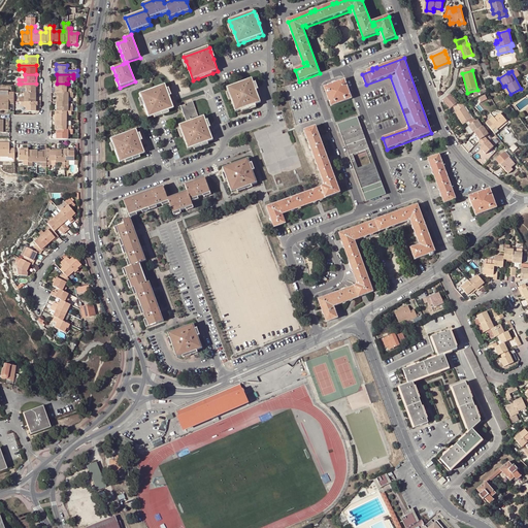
[(228,89),(229,93),(232,100),(236,112),(241,110),(256,105),(261,103),(257,91),(254,84),(253,79),(228,89)]
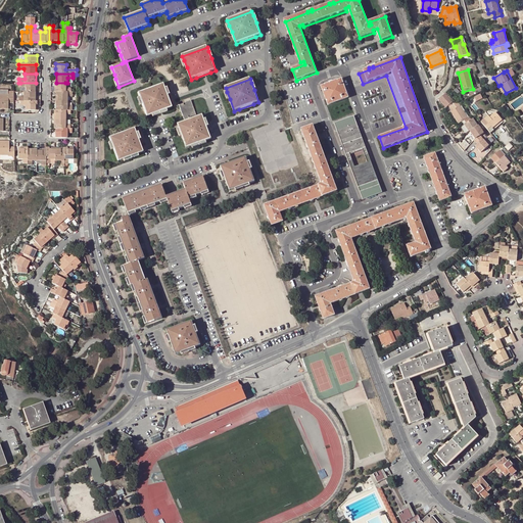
[(329,83),(330,84),(322,87),(328,105),(348,98),(342,80),(334,83),(333,81),(329,83)]
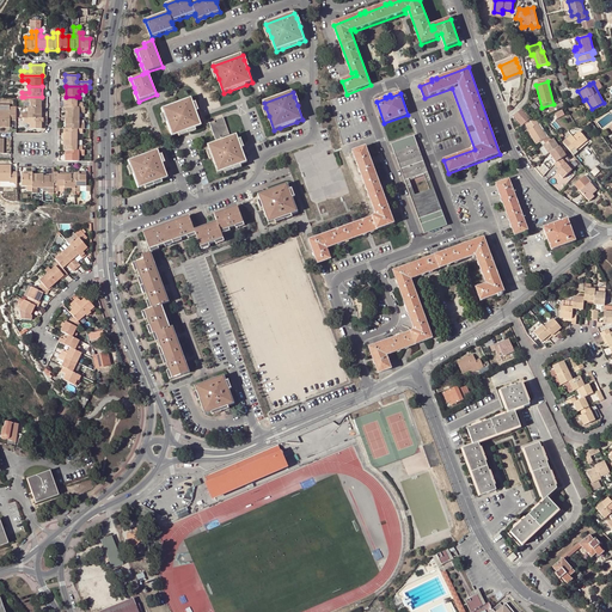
[(24,102),(30,102),(30,108),(42,108),(43,108),(43,97),(42,97),(24,97),(24,102)]
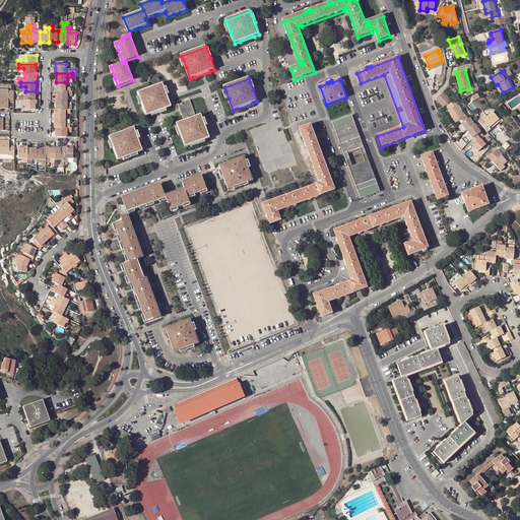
[(56,82),(54,82),(54,91),(56,91),(70,91),(70,87),(65,87),(65,82),(56,82)]
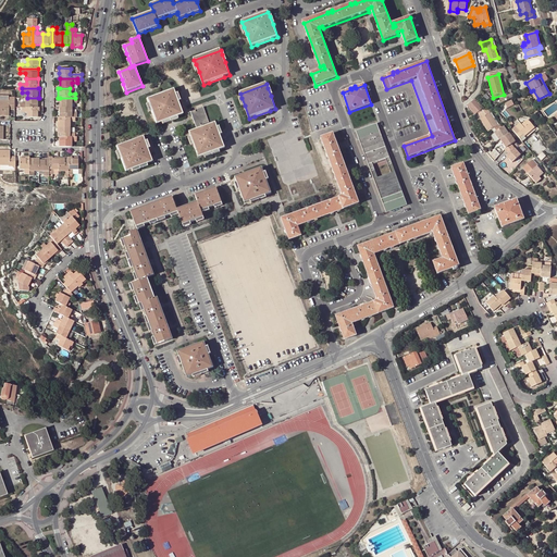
[(147,99),(149,104),(151,111),(157,124),(162,122),(177,116),(183,115),(178,102),(175,95),(173,89),(147,99)]
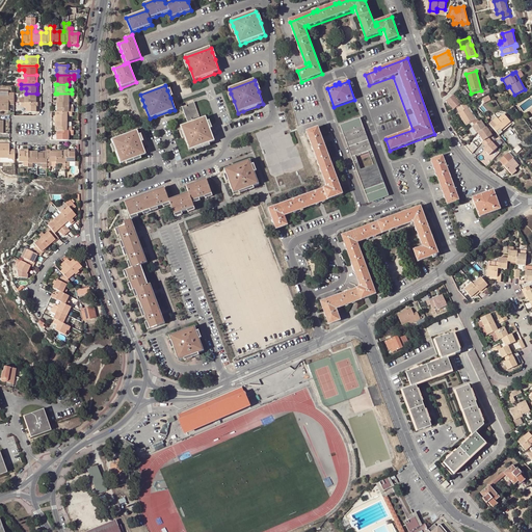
[(24,99),(19,99),(19,103),(21,103),(35,103),(36,94),(26,94),(24,94),(24,99)]
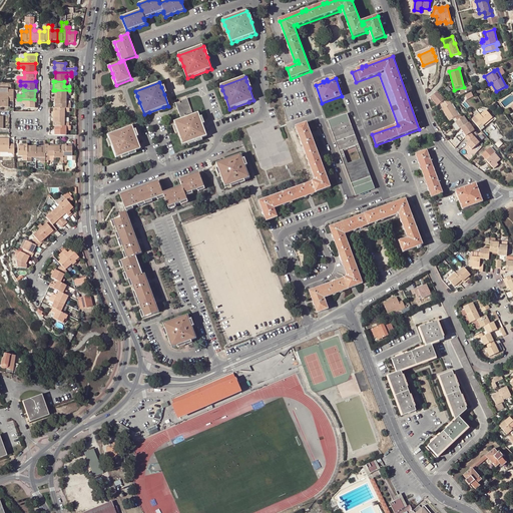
[(69,90),(55,90),(55,99),(66,99),(65,94),(71,94),(70,90),(69,90)]
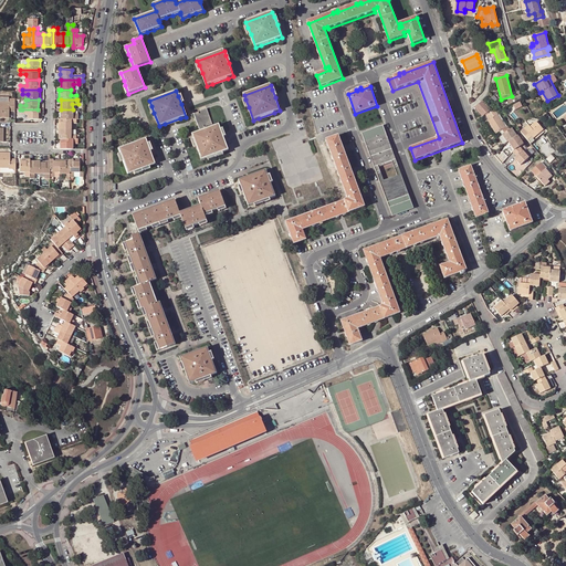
[(483,116),(484,115),(490,111),(482,100),(474,107),(483,116)]
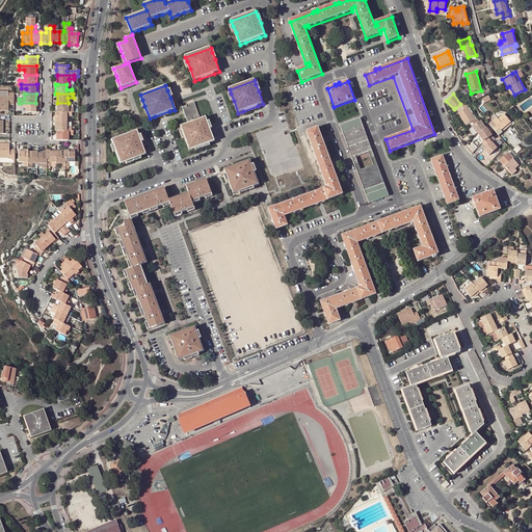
[(9,105),(9,103),(15,103),(15,97),(0,96),(0,110),(9,111),(9,105)]
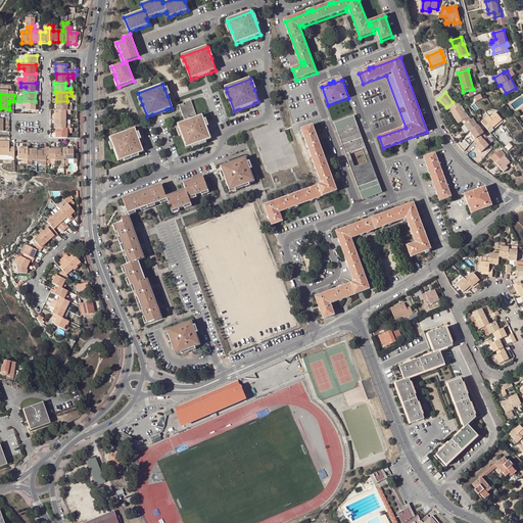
[(35,101),(20,101),(20,105),(26,105),(26,110),(37,110),(37,101),(35,101)]
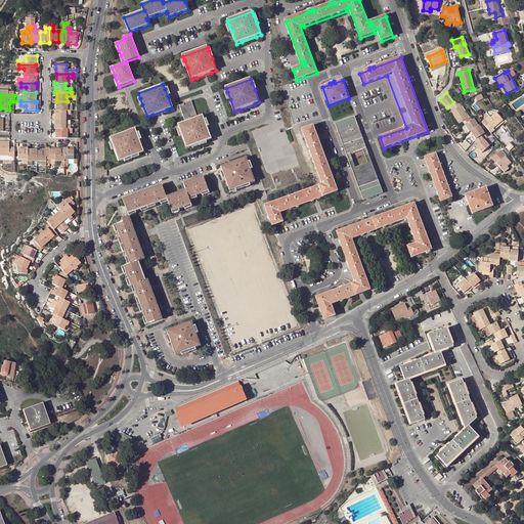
[(72,106),(68,106),(68,101),(56,101),(56,111),(71,111),(73,111),(72,106)]
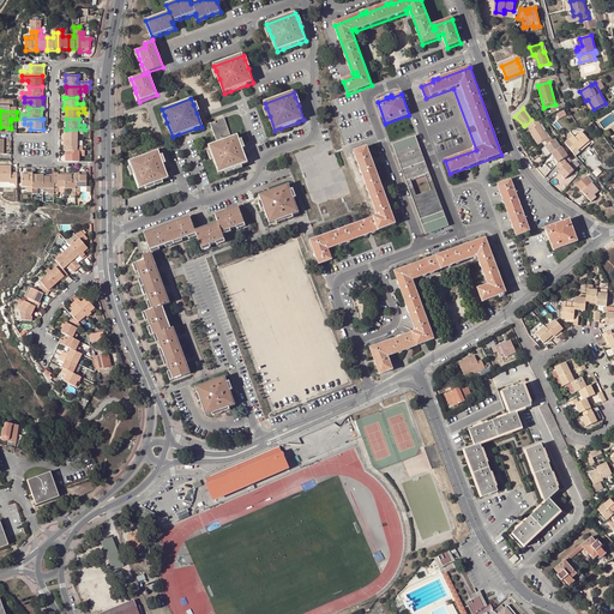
[(209,146),(211,152),(215,161),(220,174),(226,172),(242,166),(248,163),(244,150),(240,142),(239,137),(232,138),(226,119),(211,124),(218,144),(209,146)]
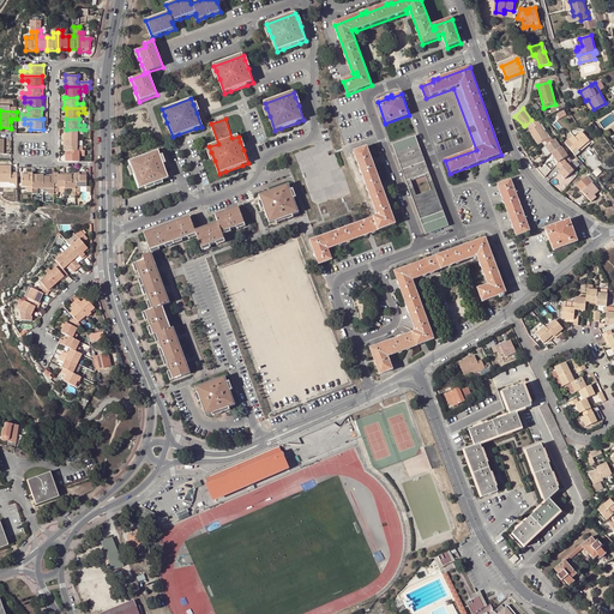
[(529,131),(539,145),(541,143),(548,138),(536,119),(529,124),(533,128),(530,130),(529,131)]
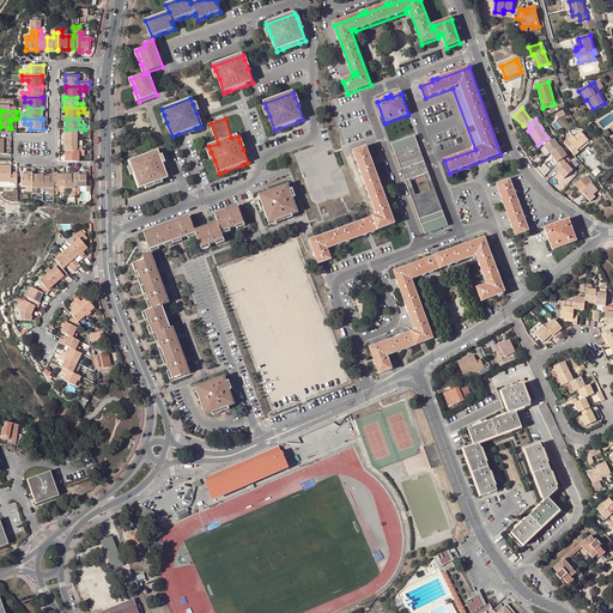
[(66,129),(64,129),(64,140),(77,140),(77,134),(83,134),(83,129),(66,129)]
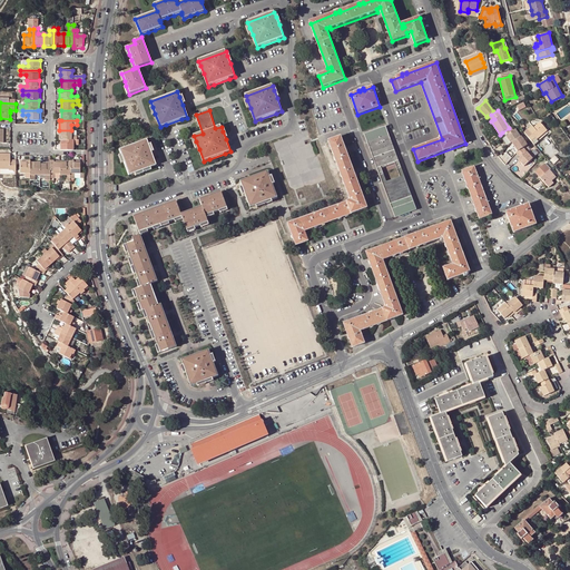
[(531,141),(534,138),(539,135),(541,136),(547,130),(540,123),(533,128),(532,126),(524,134),(531,141)]
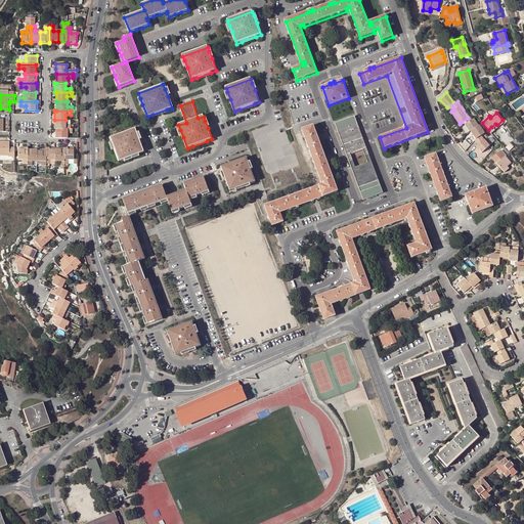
[(355,117),(352,118),(353,121),(363,149),(368,163),(379,191),(380,194),(383,193),(355,117)]
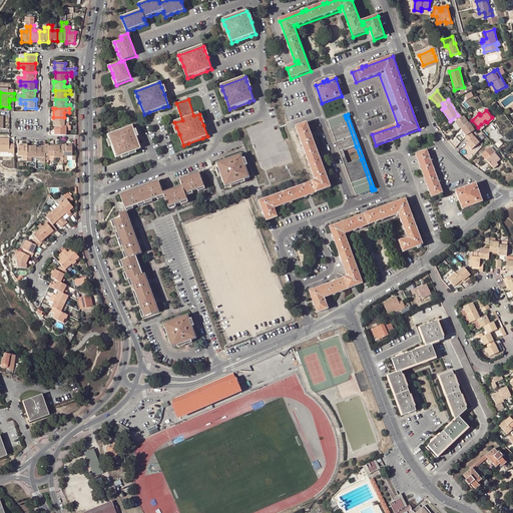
[(458,115),(452,119),(454,122),(455,122),(462,117),(460,114),(458,115)]
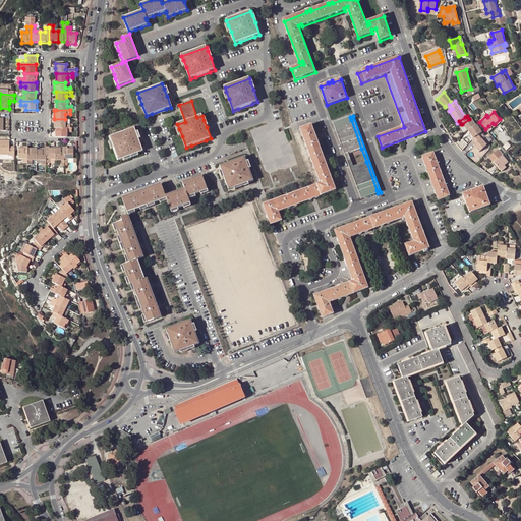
[(350,117),(334,123),(335,126),(351,120),(350,117)]
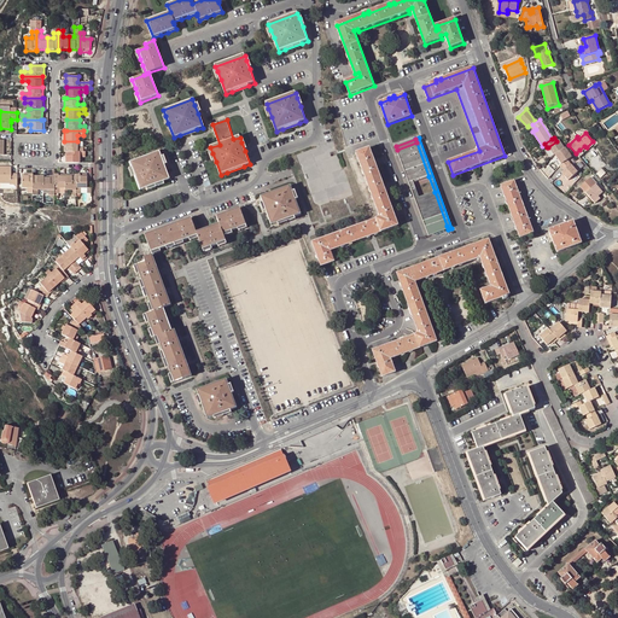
[(557,141),(548,147),(553,156),(555,155),(564,149),(558,140),(557,141)]
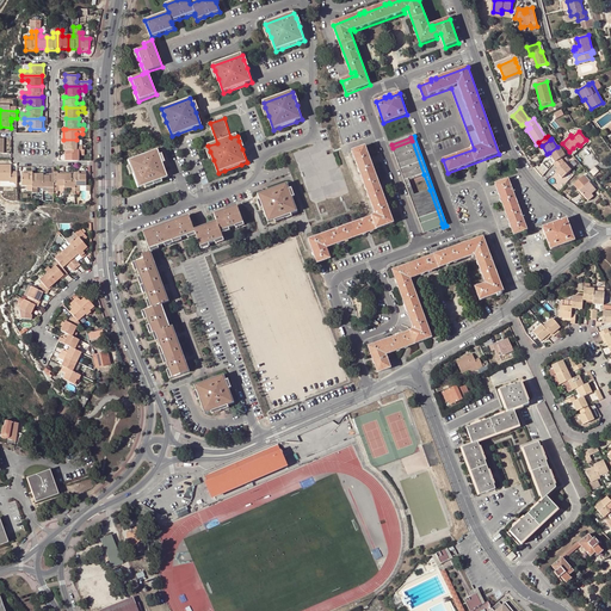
[(82,147),(76,147),(76,140),(63,140),(63,150),(66,150),(82,150),(82,147)]
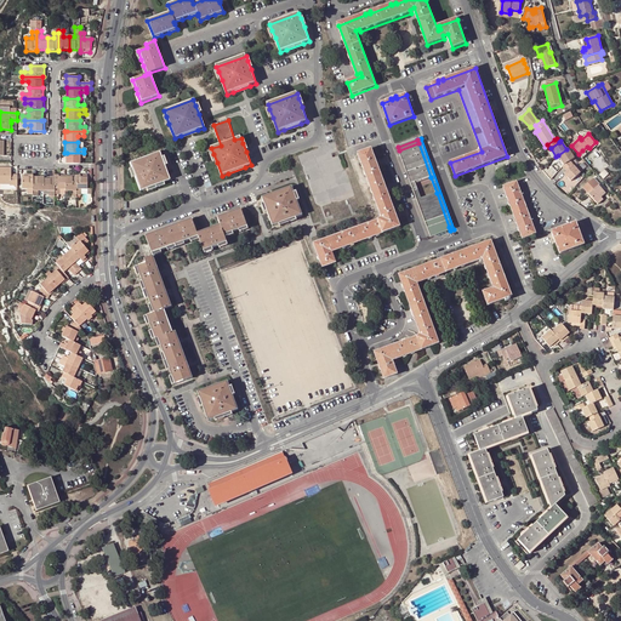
[(362,214),(336,143),(290,160),(317,231),(362,214)]
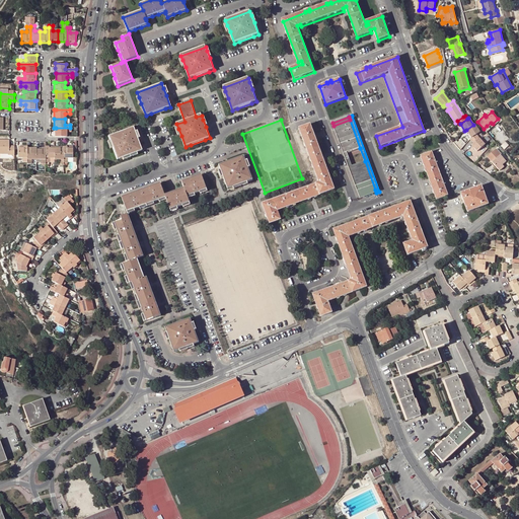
[(344,154),(348,152),(360,148),(350,120),(334,126),(344,154)]
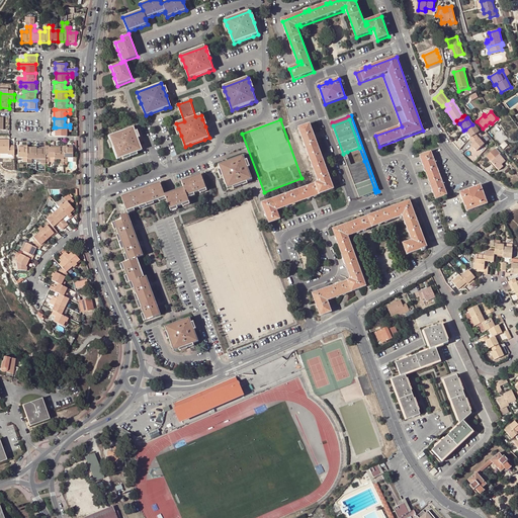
[(465,130),(470,138),(471,137),(475,135),(479,132),(473,123),(472,124),(465,130)]
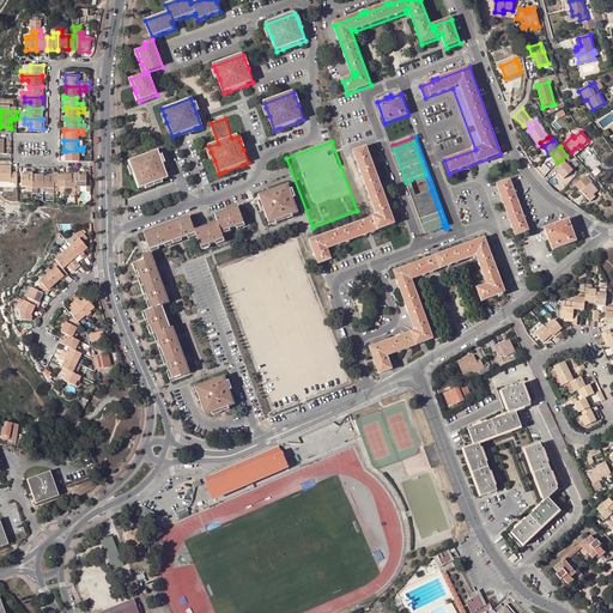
[(374,217),(310,241),(319,265),(332,260),(327,246),(329,244),(332,248),(395,224),(383,190),(384,190),(383,184),(381,186),(374,165),(375,164),(374,159),(371,161),(366,147),(353,152),(378,220),(375,222),(374,217)]
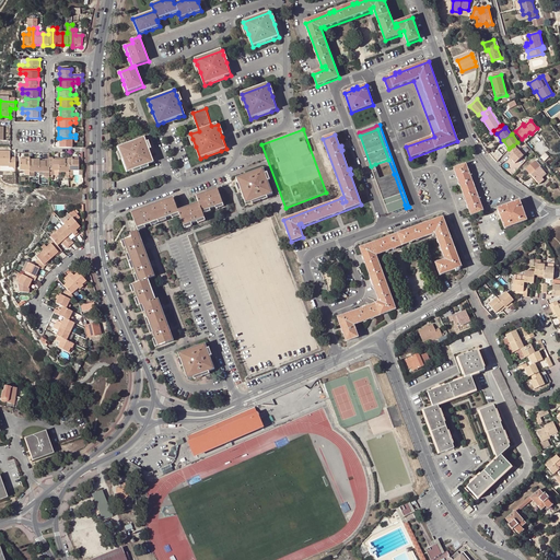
[(76,138),(60,138),(60,148),(71,148),(71,143),(77,142),(77,138),(76,138)]
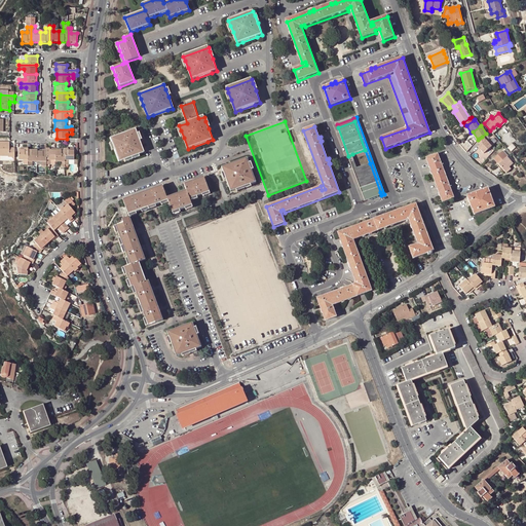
[(110,139),(112,143),(114,150),(119,162),(124,160),(139,155),(144,153),(139,141),(137,135),(135,129),(110,139)]
